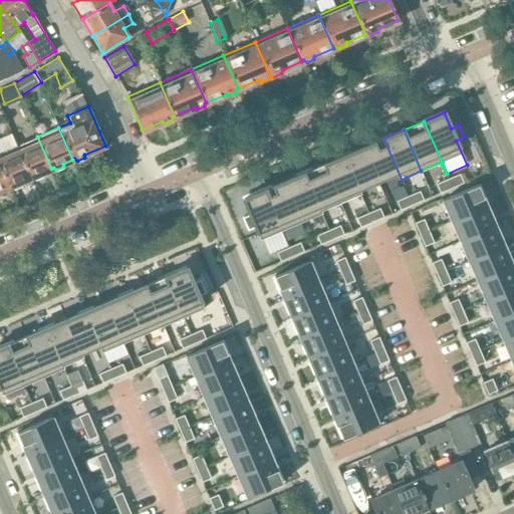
[(37,137),(17,146),(30,178),(32,177),(35,179),(42,176),(42,173),(51,169),(37,137)]
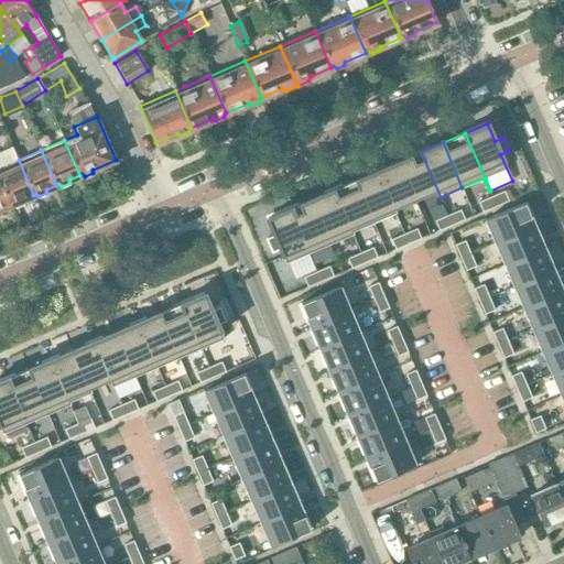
[(421,152),(399,161),(415,199),(435,191),(438,198),(441,197),(421,152)]
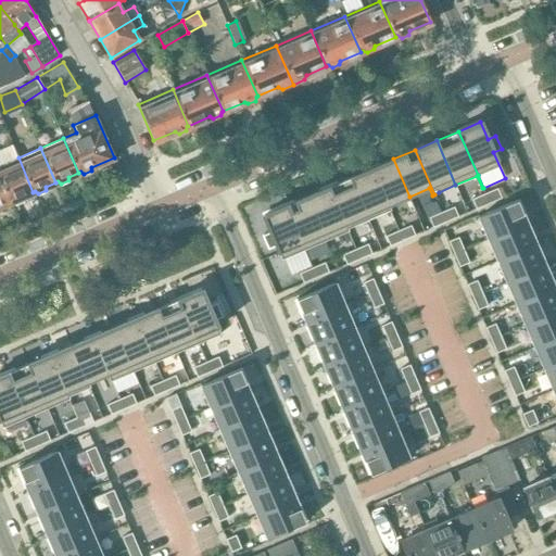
[(19,158),(0,165),(0,178),(11,202),(12,201),(15,203),(23,200),(23,197),(33,192),(19,158)]
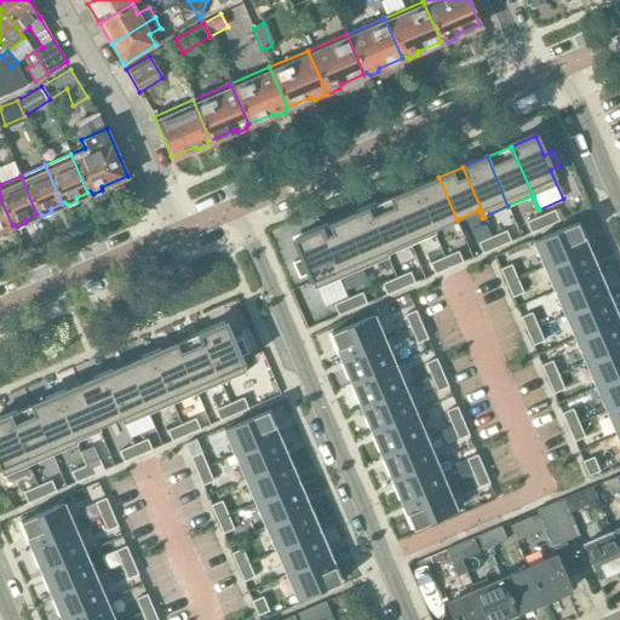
[(438,177),(413,188),(434,235),(436,234),(434,229),(457,219),(438,177)]
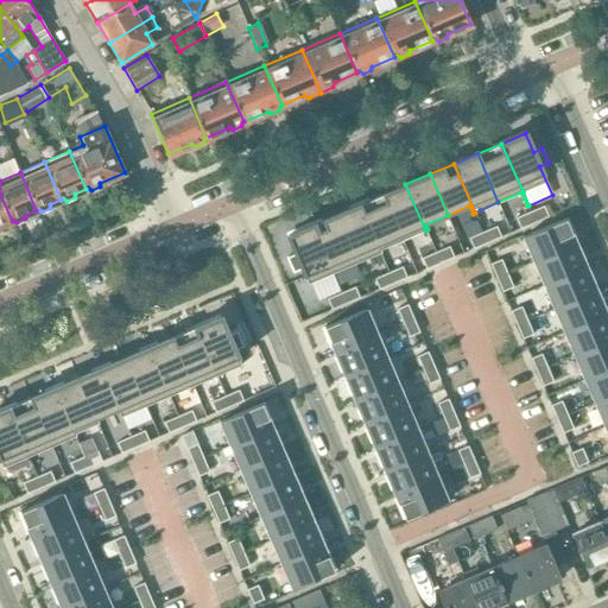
[(405,184),(382,194),(403,240),(425,230),(405,184)]
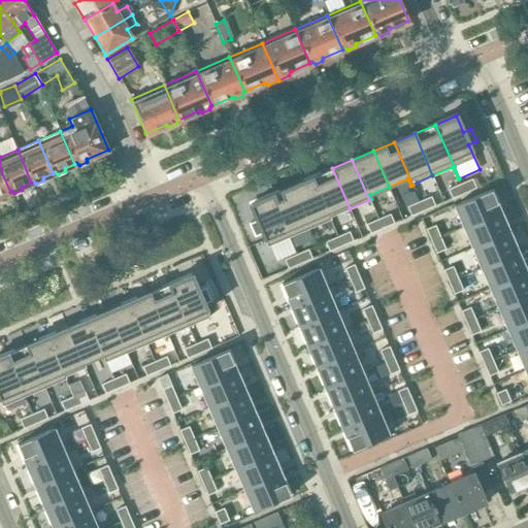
[(332,168),(311,177),(330,220),(331,220),(330,218),(350,208),(332,168)]
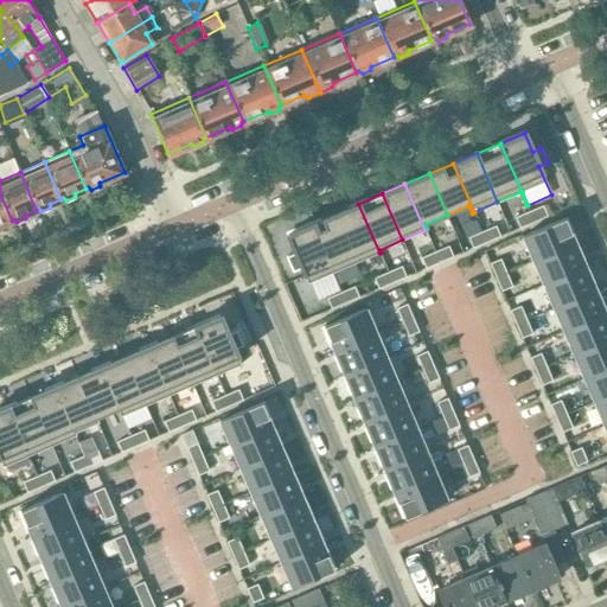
[(0,229),(1,225),(12,221),(0,195),(0,229)]
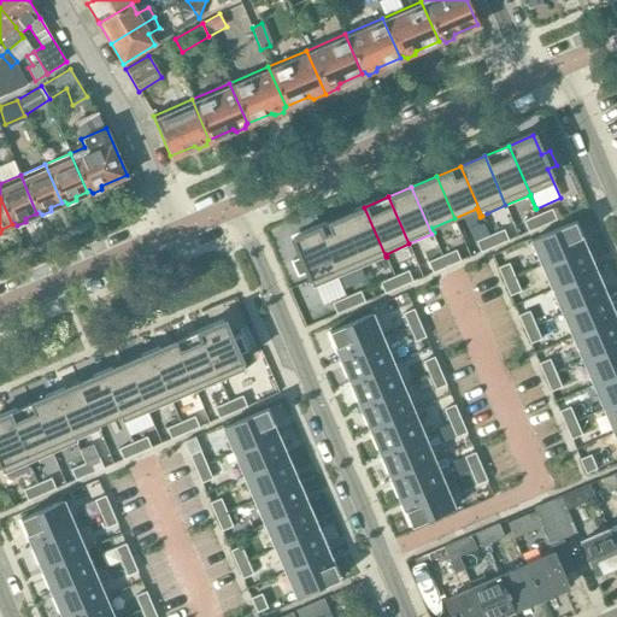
[(364,207),(341,217),(362,268),(386,257),(364,207)]
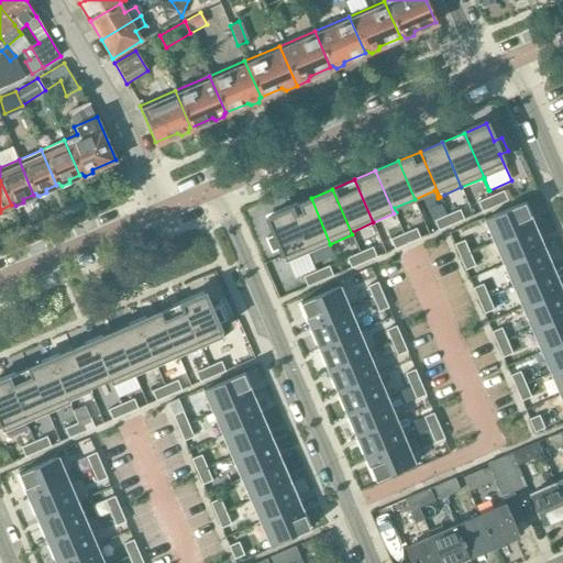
[(504,190),(490,196),(495,206),(507,200),(504,190)]
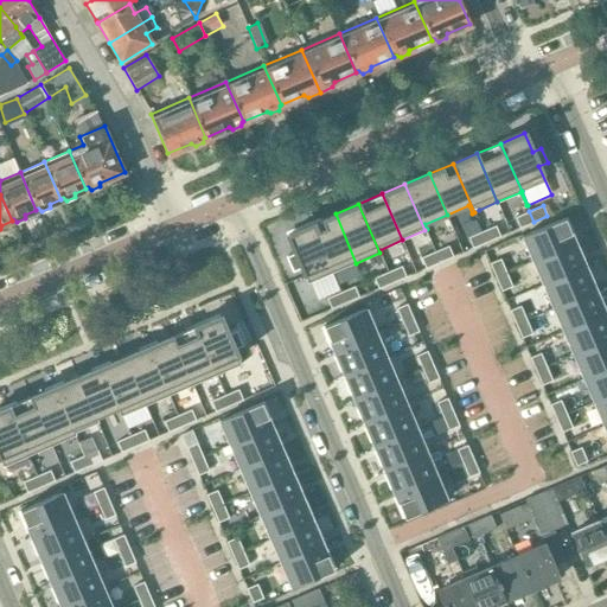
[(529,211),(516,217),(519,228),(534,222),(529,211)]
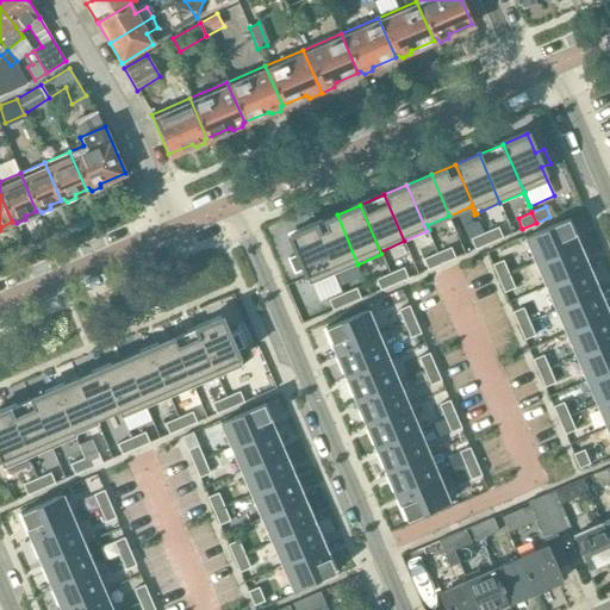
[(337,215),(313,225),(335,274),(347,269),(358,265),(337,215)]
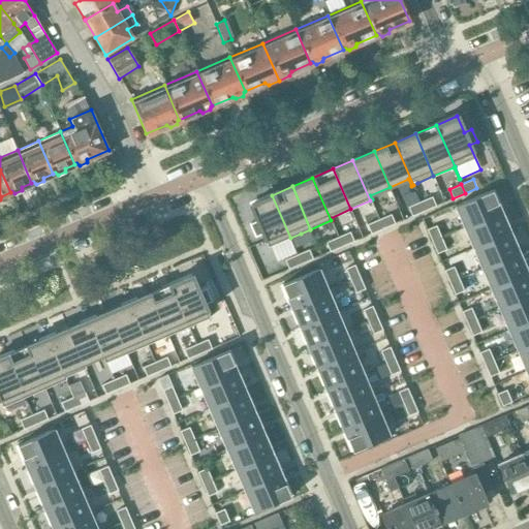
[(501,212),(492,190),(456,207),(465,227),(501,212)]
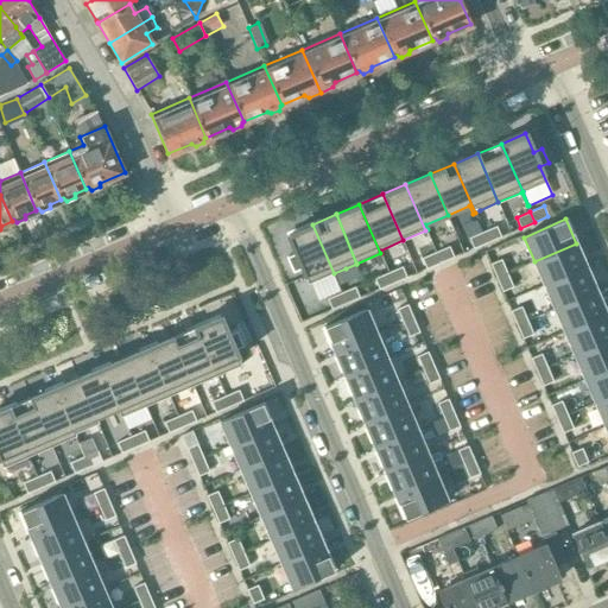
[(312,225),(287,235),(296,254),(287,258),(293,272),(302,268),(308,284),(334,273),(312,225)]
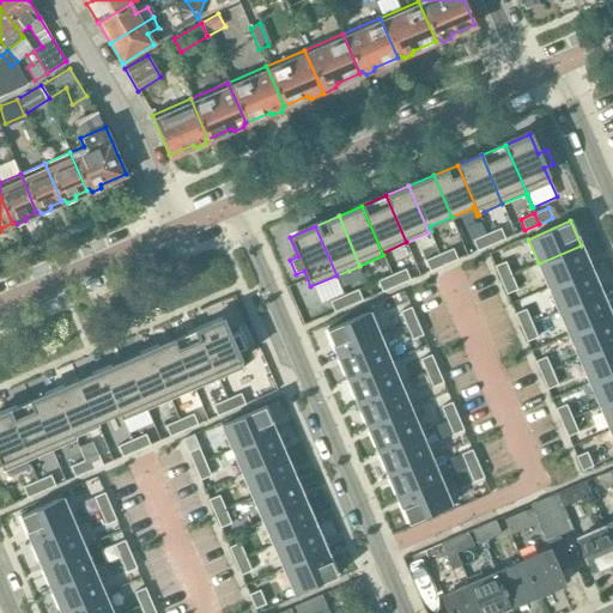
[(501,229),(486,235),(491,244),(505,238),(501,229)]
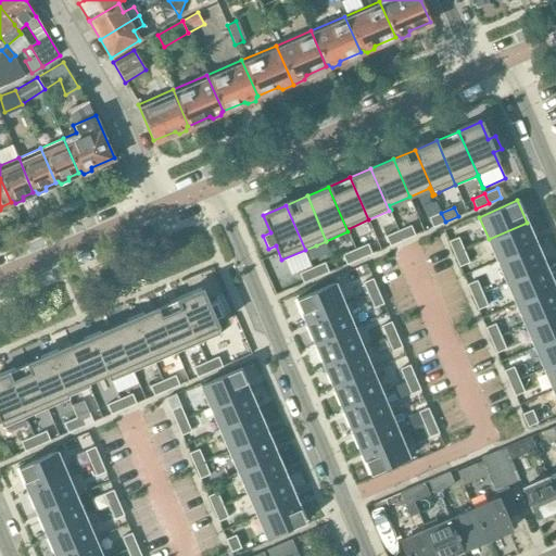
[(441,213),(429,218),(432,227),(445,222),(441,213)]
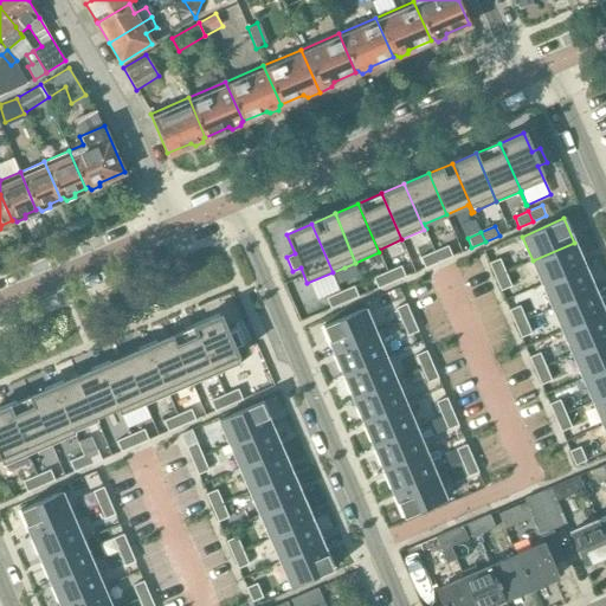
[(584,266),(574,243),(533,260),(542,284),(584,266)]
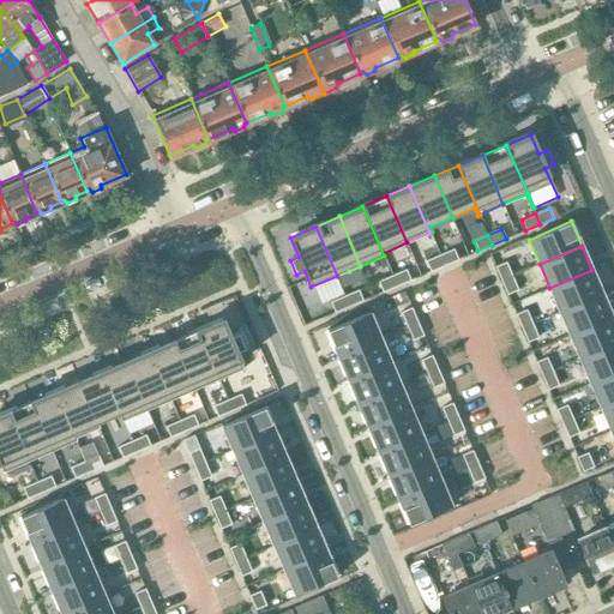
[(453,250),(440,256),(445,266),(458,260),(453,250)]
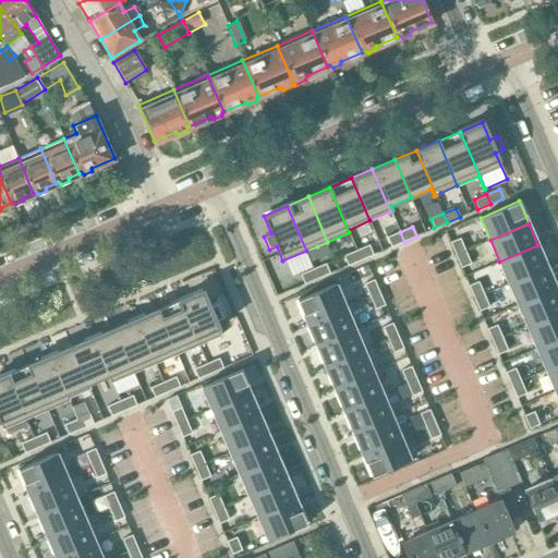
[(400,232),(387,238),(391,247),(404,242),(400,232)]
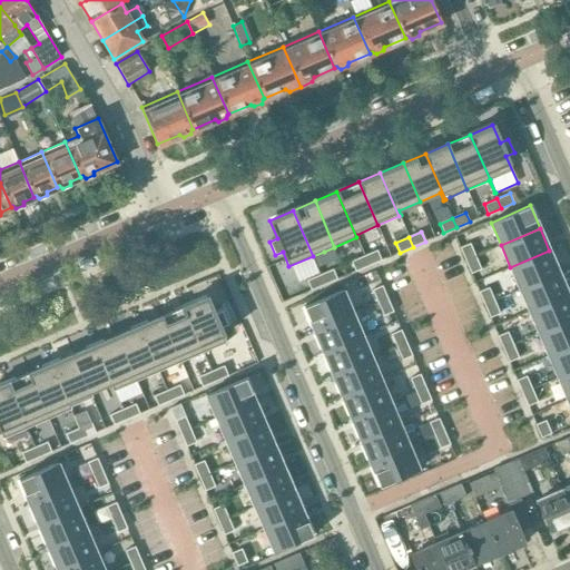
[(470,244),(460,247),(465,261),(475,256),(470,244)]
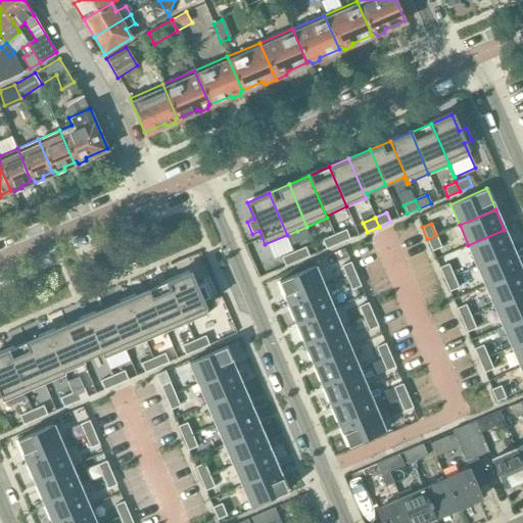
[(346,230),(334,235),(338,244),(349,239),(346,230)]
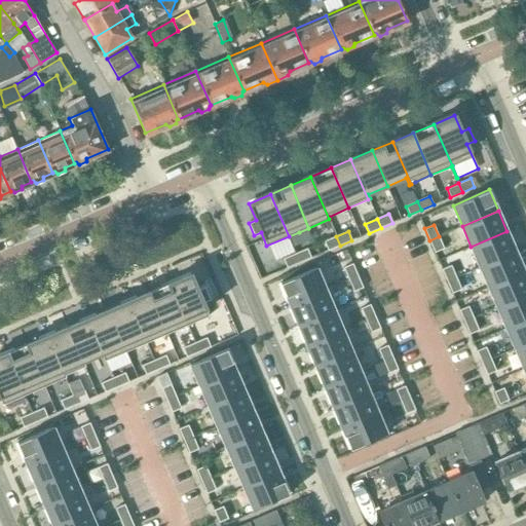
[(506,231),(471,247),(480,267),(516,252),(506,231)]
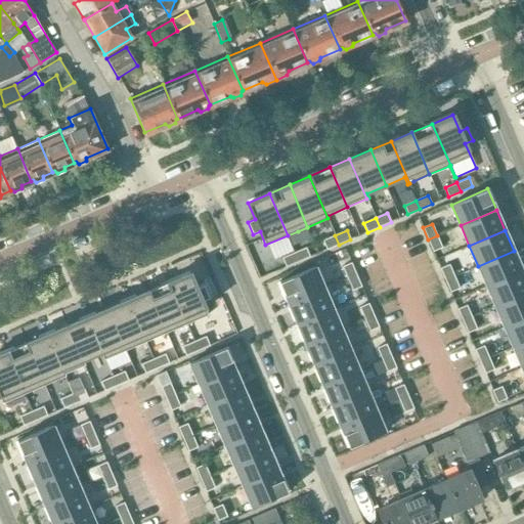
[(335,235),(322,241),(326,250),(339,245),(335,235)]
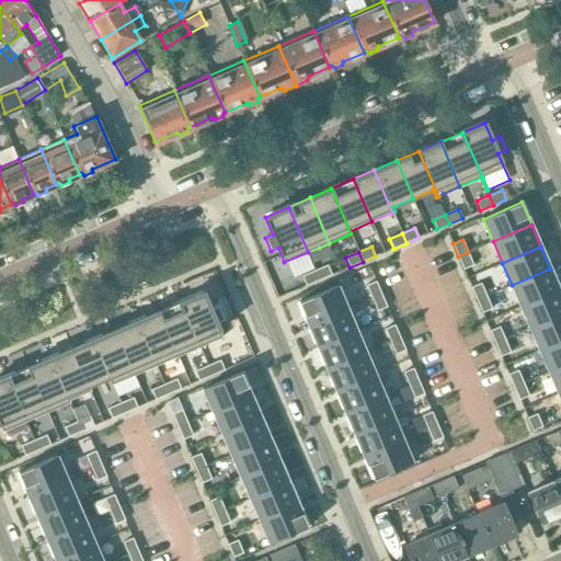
[(468,252),(458,256),(464,270),(473,265),(468,252)]
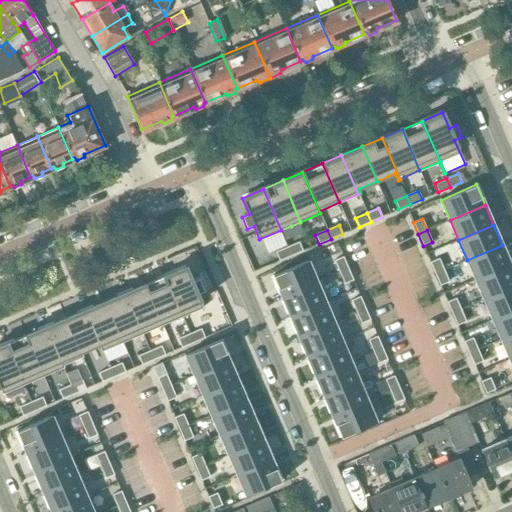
[(299,242),(287,247),(291,256),(302,251),(299,242)]
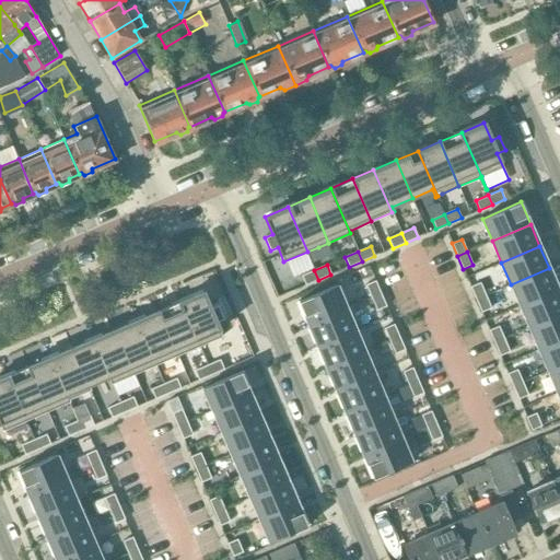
[(549,268),(511,284),(520,305),(558,289),(555,280),(549,268)]
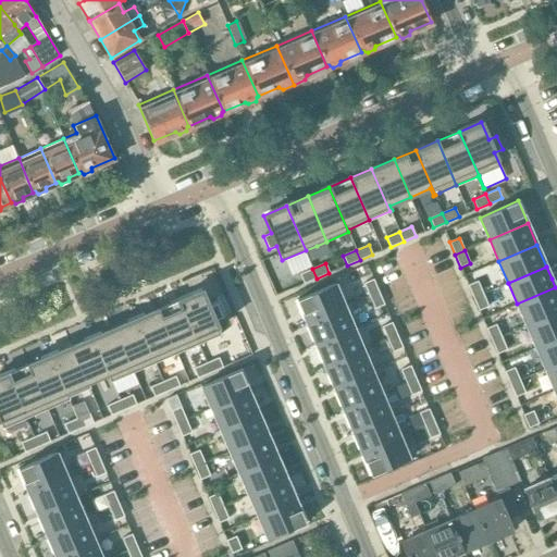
[(312,269),(300,274),(304,284),(317,279),(312,269)]
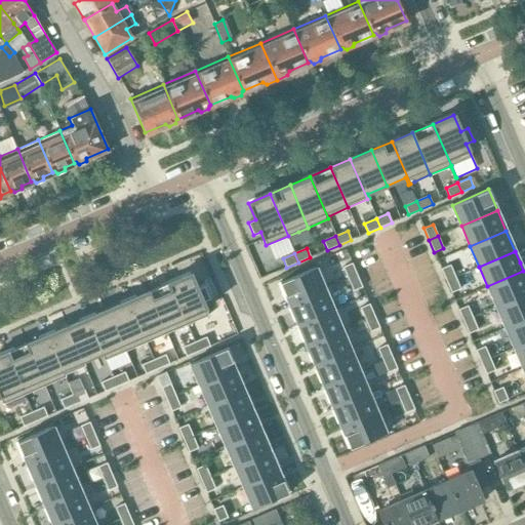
[(352,264),(342,267),(348,279),(357,275),(352,264)]
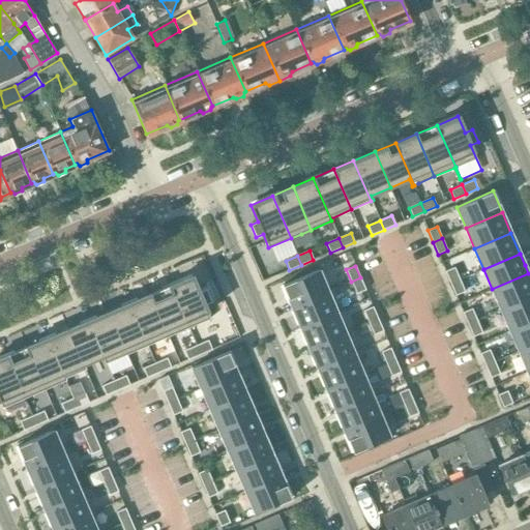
[(454,268),(445,271),(450,284),(460,280),(454,268)]
